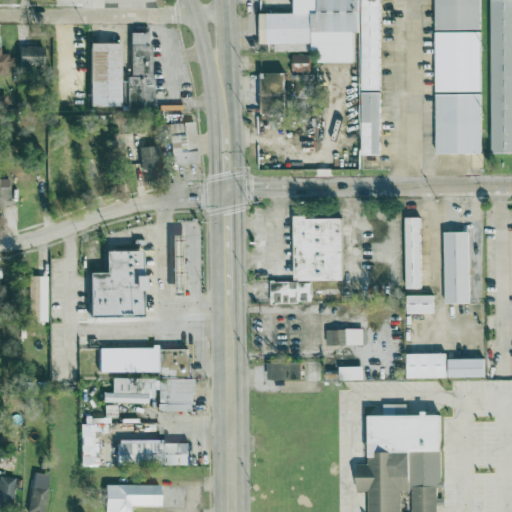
[(352,62),(352,32),(358,32),(358,0),(293,0),(293,13),(258,13),(258,44),(272,44),(272,51),(315,51),(315,62),(352,62)]
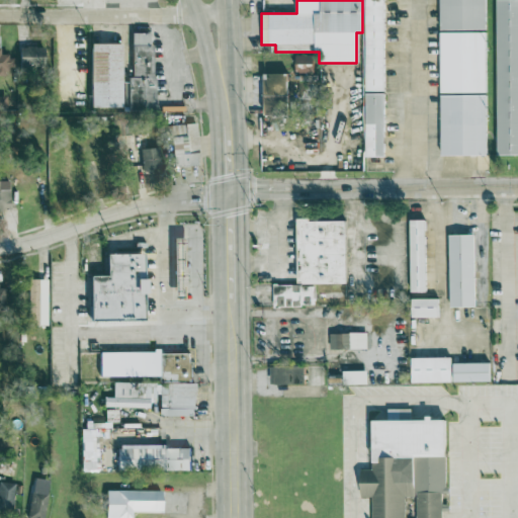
[(384,0),(365,0),(364,91),(383,91),(384,0)]
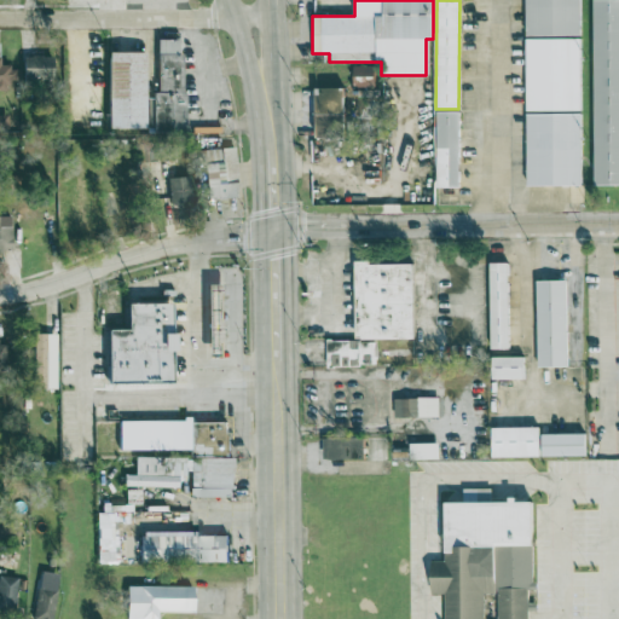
[(578,0),(524,0),(525,36),(579,35),(578,0)]
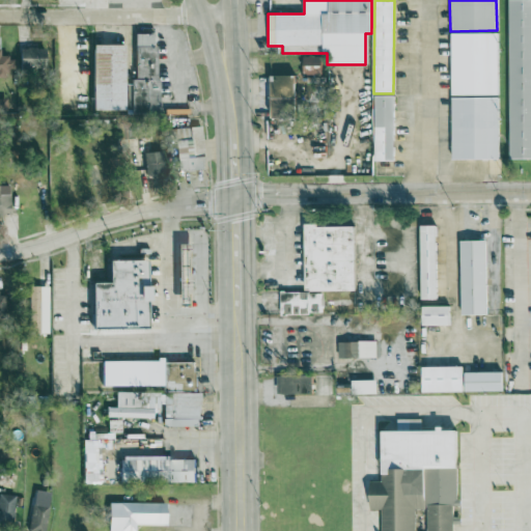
[(530,0),(508,0),(508,159),(530,159),(530,0)]
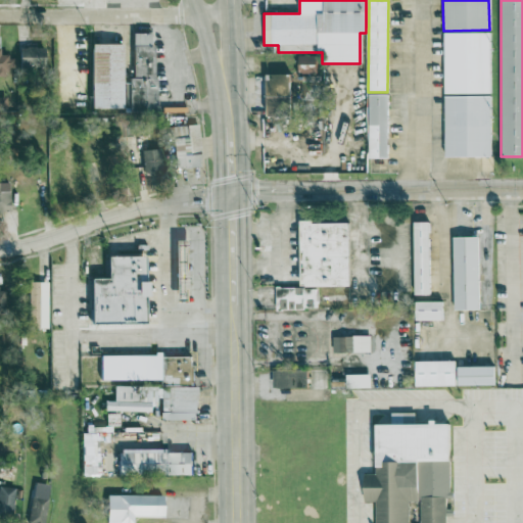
[(489,94),(490,32),(444,32),(443,94),(489,94)]
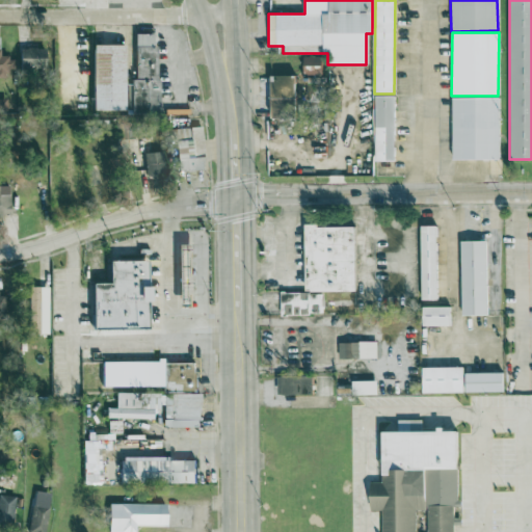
[(134,79),(129,79),(130,114),(156,114),(155,33),(134,33),(134,79)]
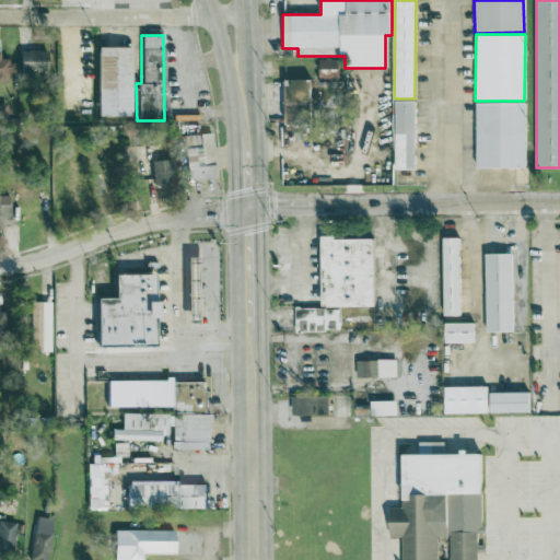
[(129,46),(96,47),(97,117),(130,116),(129,46)]
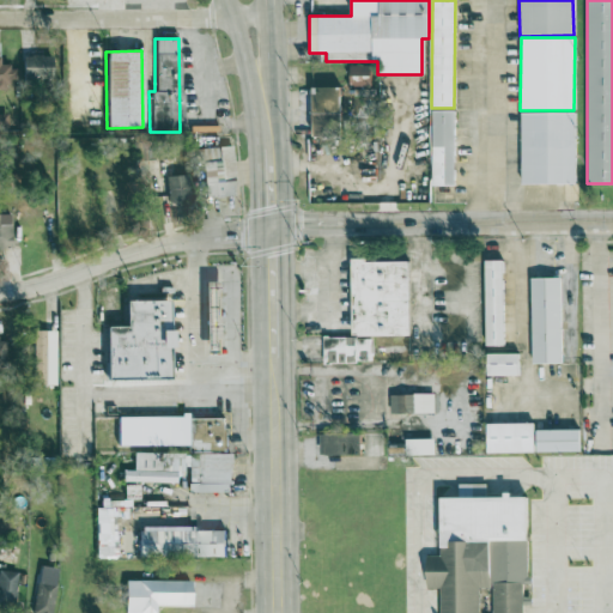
[(20,55),(22,80),(50,79),(50,54),(20,55)]
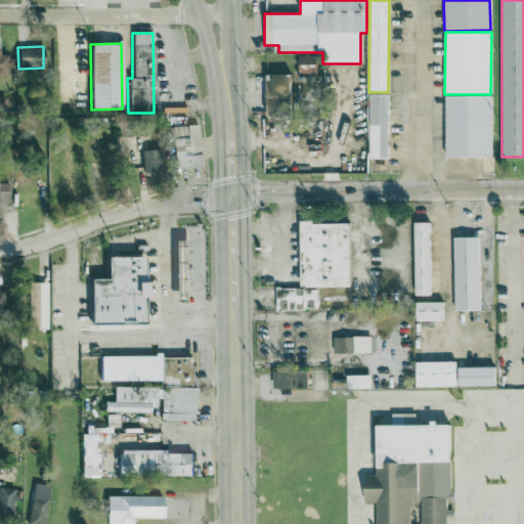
[(316,74),(316,56),(298,55),(298,74),(316,74)]
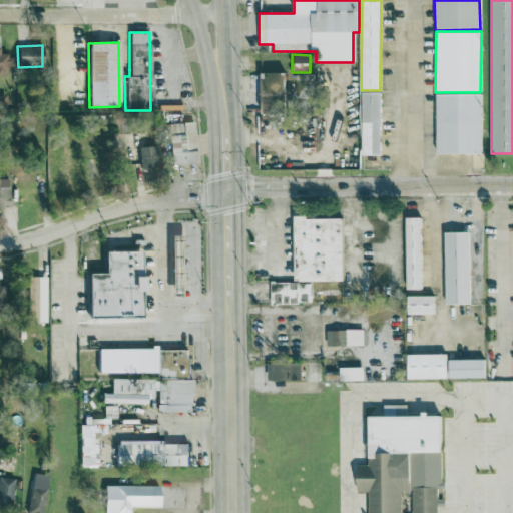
[(260,72),(261,114),(283,114),(282,72),(260,72)]
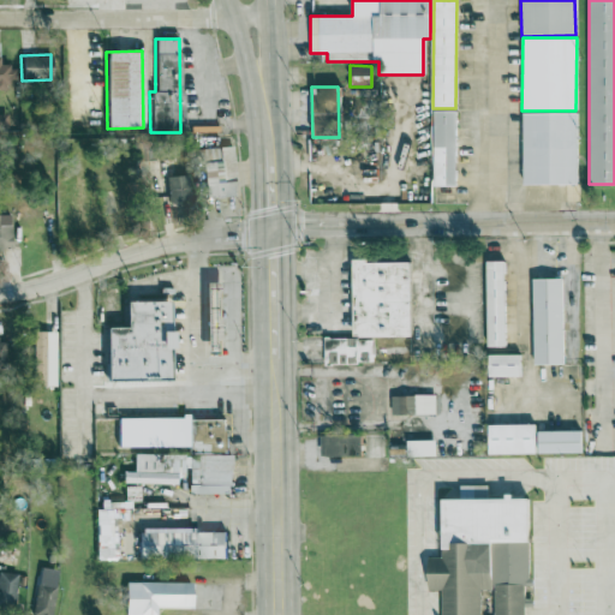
[(455,186),(455,111),(433,111),(434,186),(455,186)]
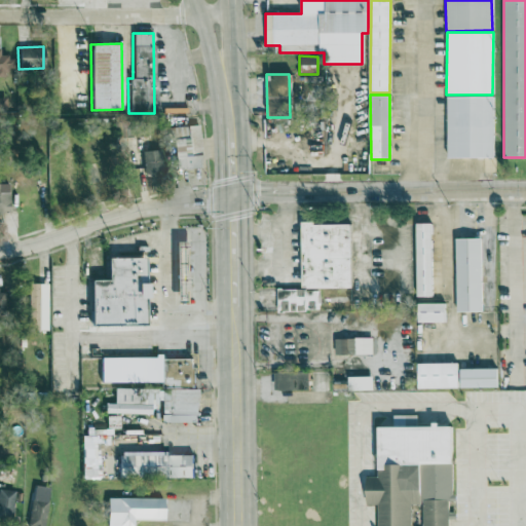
[(493,96),(446,97),(447,158),(493,158),(493,96)]
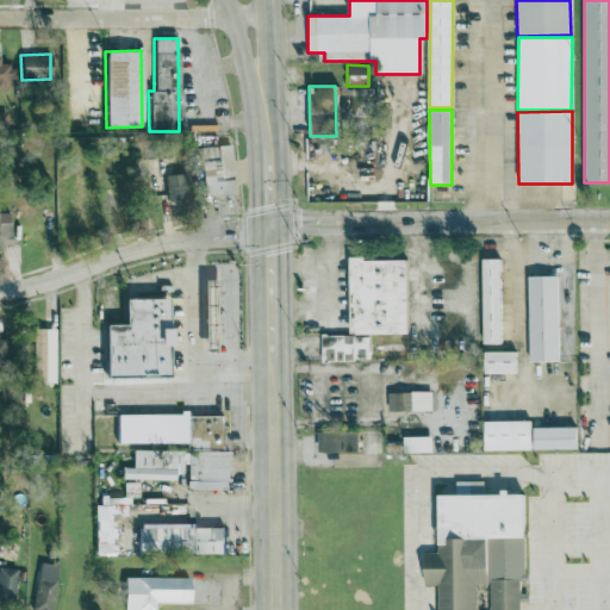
[(235,193),(229,144),(197,148),(203,198),(235,193)]
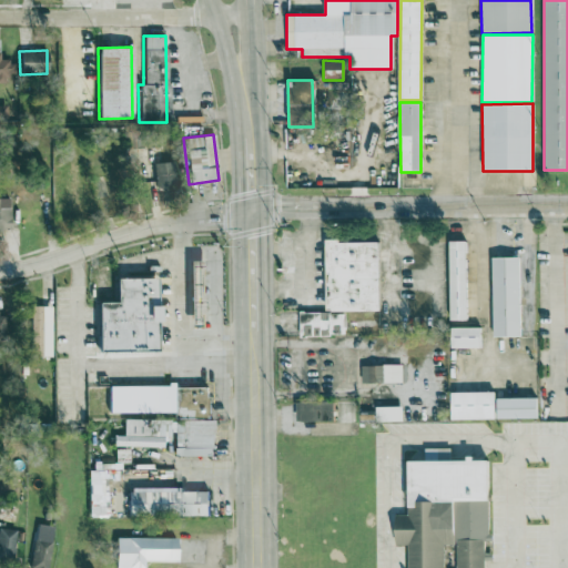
[(172,162),(153,163),(154,192),(173,191),(172,162)]
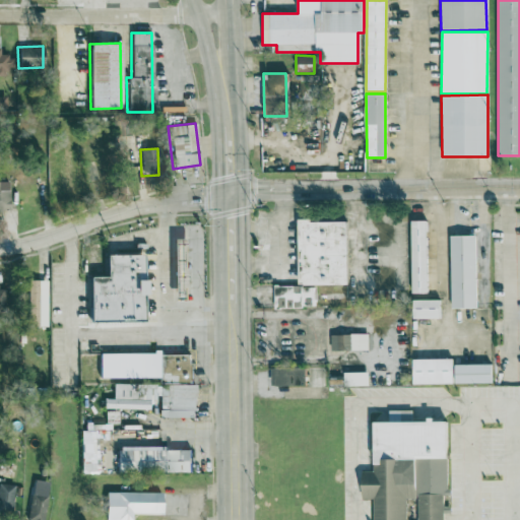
[(8,182),(0,181),(0,208),(7,208),(8,182)]
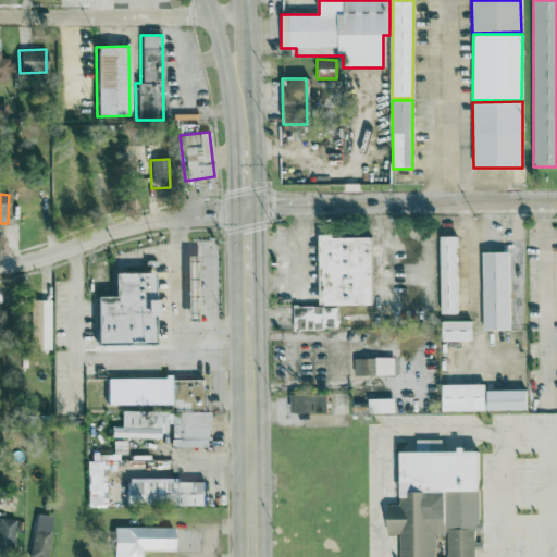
[(371,305),(371,236),(318,236),(319,306),(293,306),(293,330),(336,330),(336,306),(371,305)]
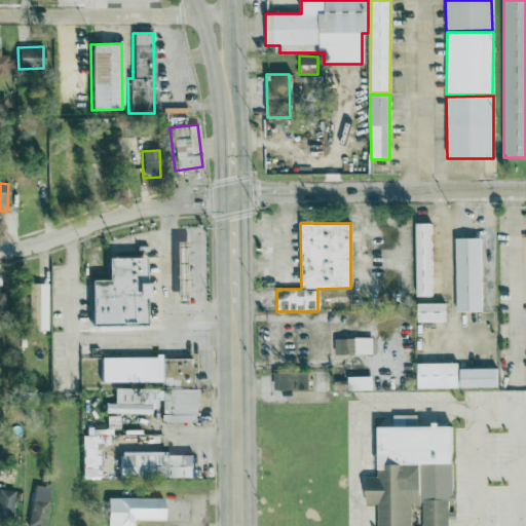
[(431,224),(416,224),(416,297),(431,297),(431,224)]
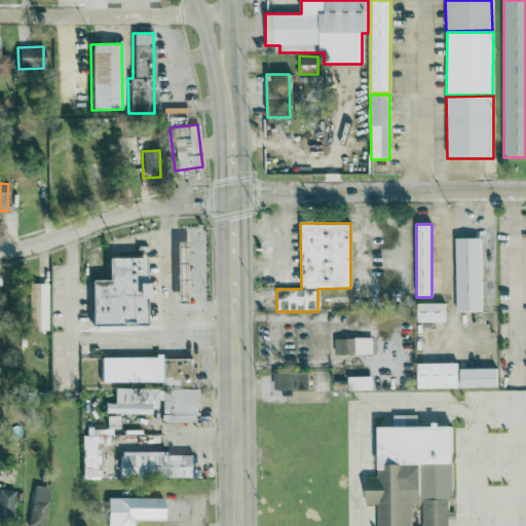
[(481,312),(480,238),(455,238),(456,312),(481,312)]
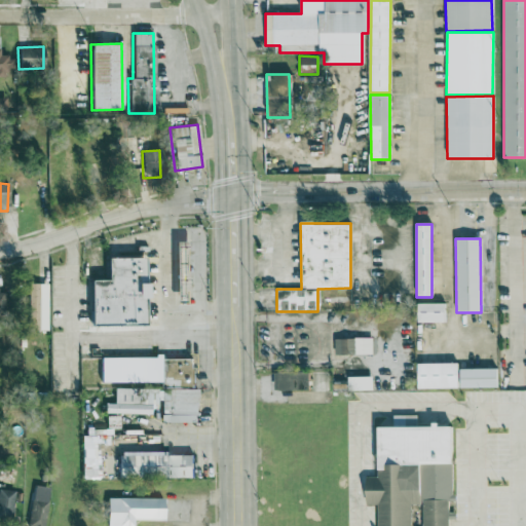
[(174,241),(176,302),(189,302),(188,241),(174,241)]
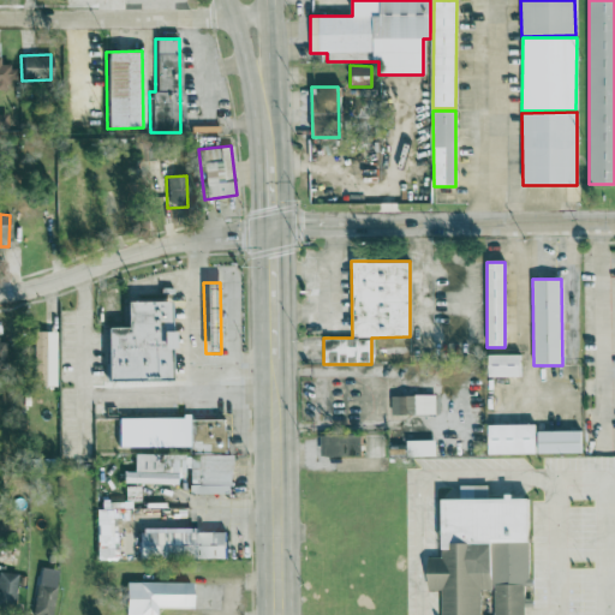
[(108,327),(108,381),(171,380),(171,302),(129,302),(129,327),(108,327)]
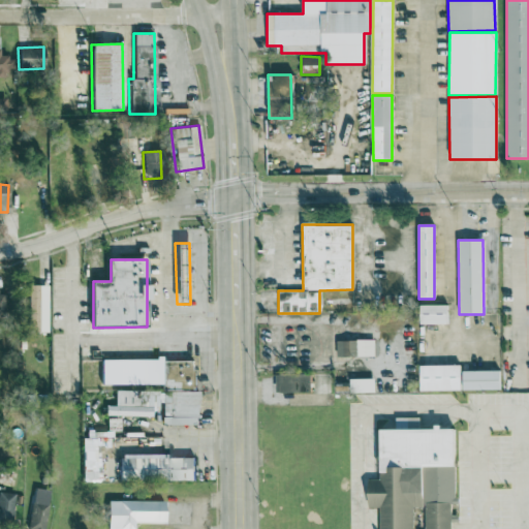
[(47,333),(48,285),(28,285),(27,332),(47,333)]
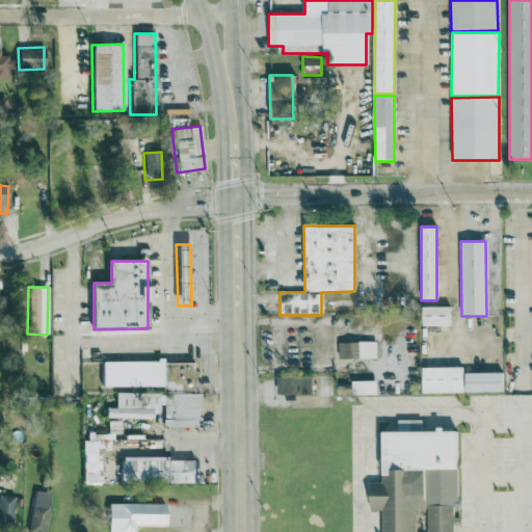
[(450,307),(422,307),(423,326),(450,326),(450,307)]
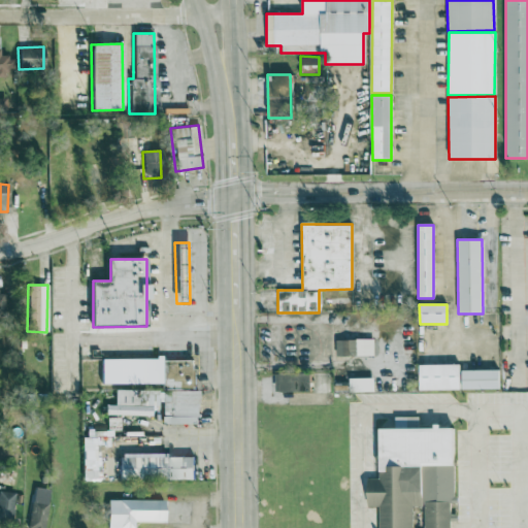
[(374,356),(373,339),(335,340),(336,357),(374,356)]
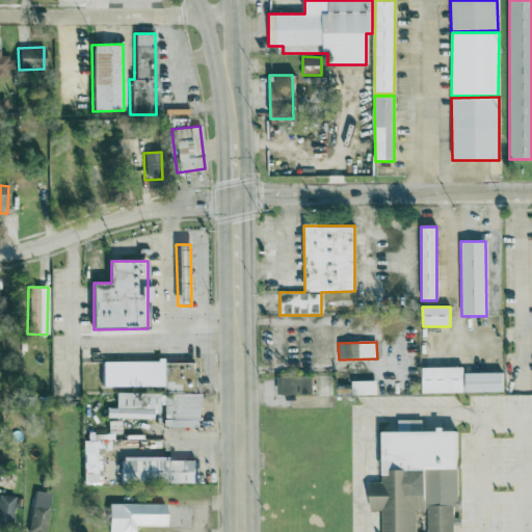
[(198,427),(200,394),(192,394),(192,363),(162,363),(162,362),(101,361),(101,387),(162,388),(162,393),(136,393),(114,393),(114,407),(105,407),(105,418),(156,419),(156,405),(162,405),(162,427),(198,427)]
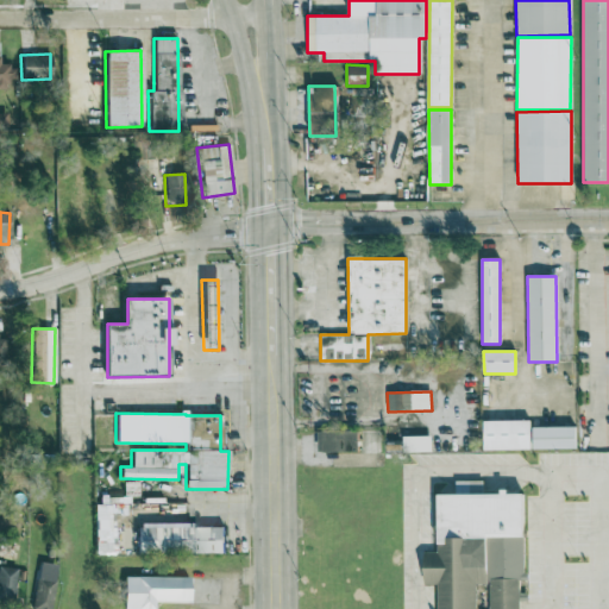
[(484,451),(531,450),(529,420),(483,421),(484,451)]
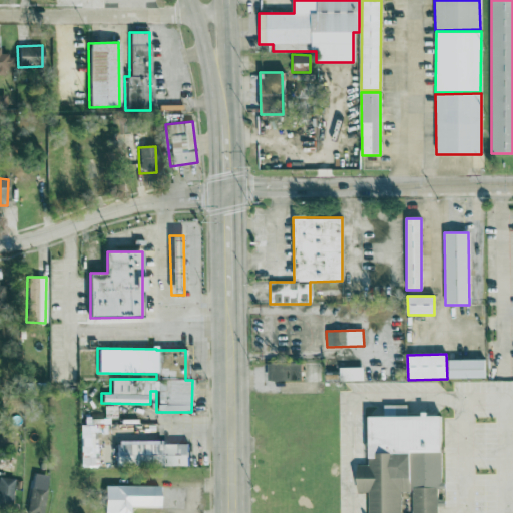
[(485,379),(484,360),(448,361),(449,379),(485,379)]
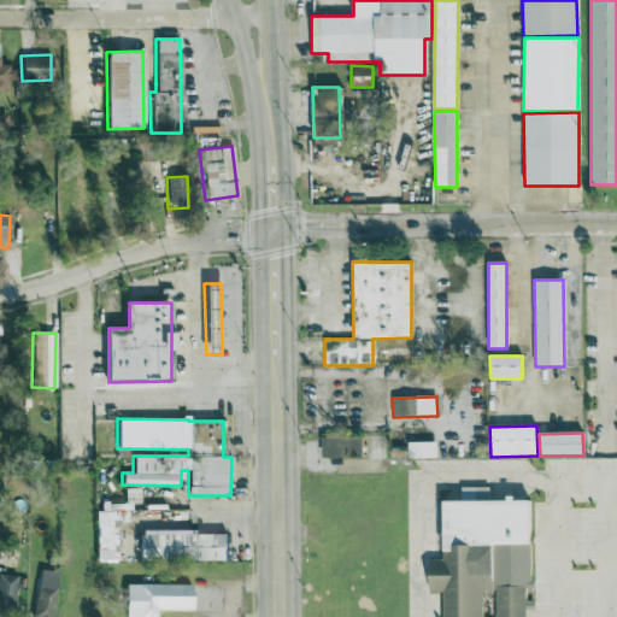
[(360,435),(321,436),(321,457),(362,457),(360,435)]
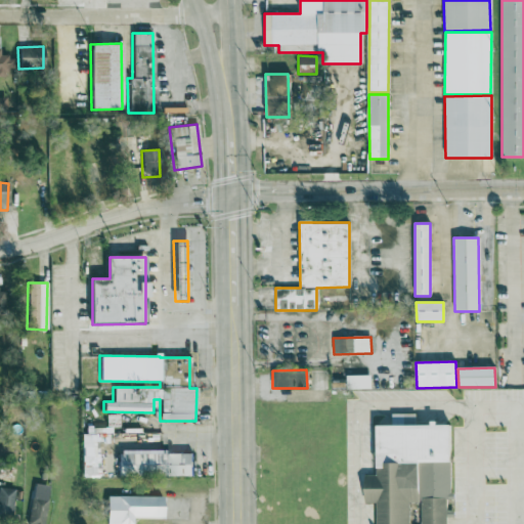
[(370,376),(346,376),(347,389),(372,389),(370,376)]
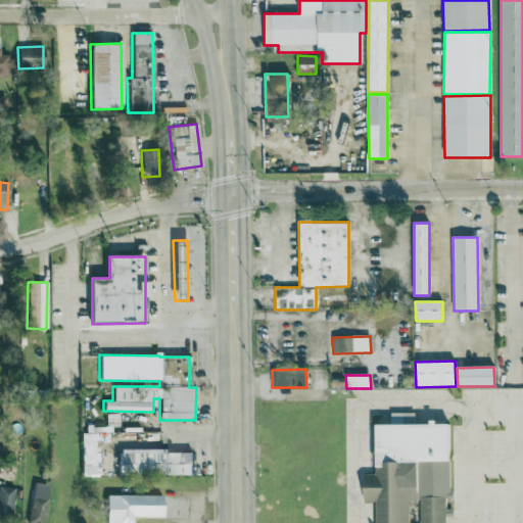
[(375,522),(445,522),(445,516),(448,516),(448,498),(450,498),(449,424),(436,425),(436,424),(414,424),(414,413),(390,413),(390,425),(375,425),(375,474),(363,474),(364,503),(376,503),(375,522)]
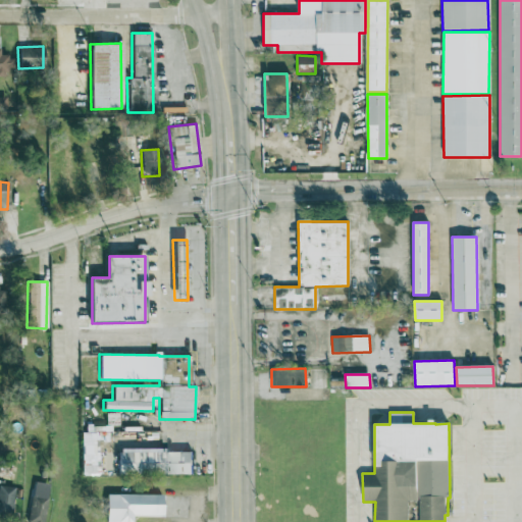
[(82,475),(102,475),(102,451),(94,452),(94,440),(132,440),(132,431),(109,431),(109,425),(81,426),(82,475)]
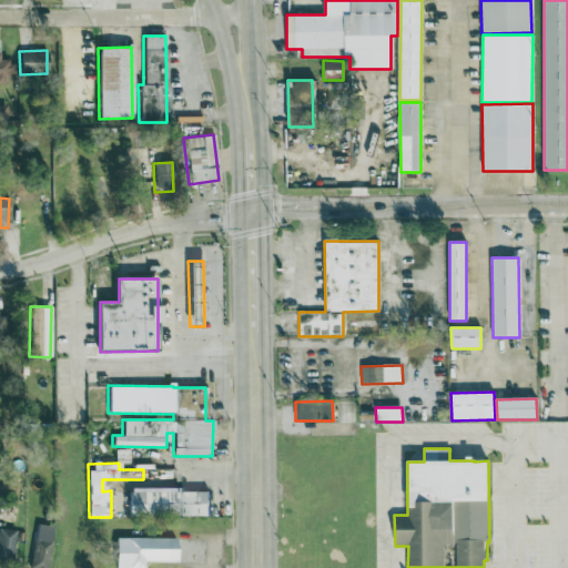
[(208,490),(179,492),(179,487),(128,488),(128,516),(209,515),(208,490)]
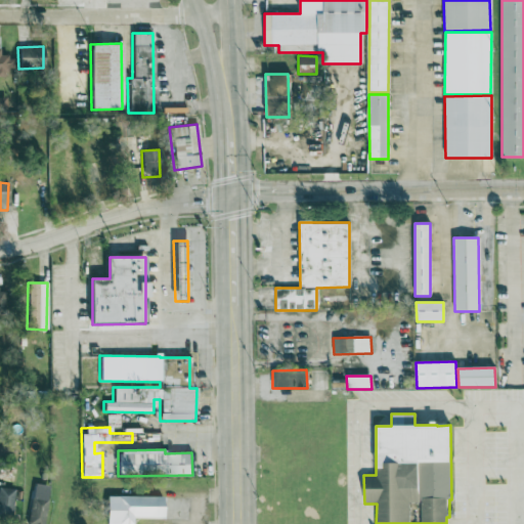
[(41,523),(49,486),(33,483),(26,523),(41,523)]
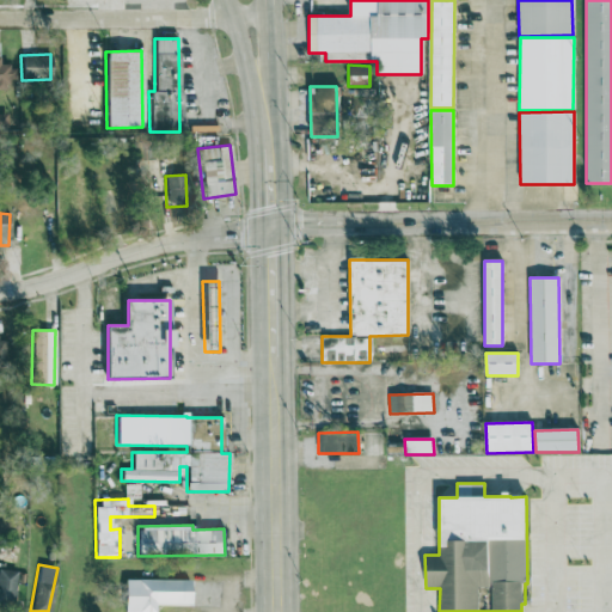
[(0,601),(13,603),(16,570),(0,569),(0,601)]
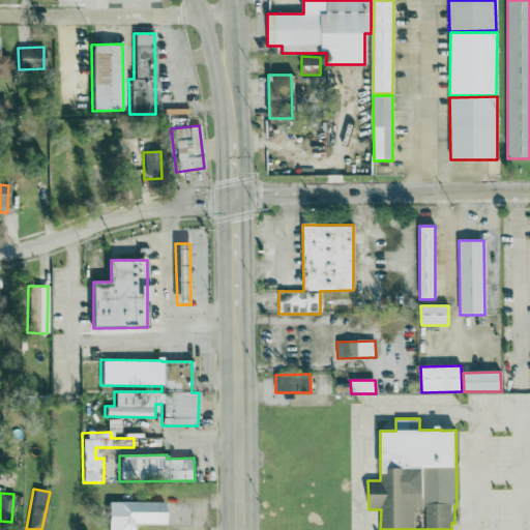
[(107,529),(134,529),(134,523),(164,523),(165,502),(107,501),(107,529)]
